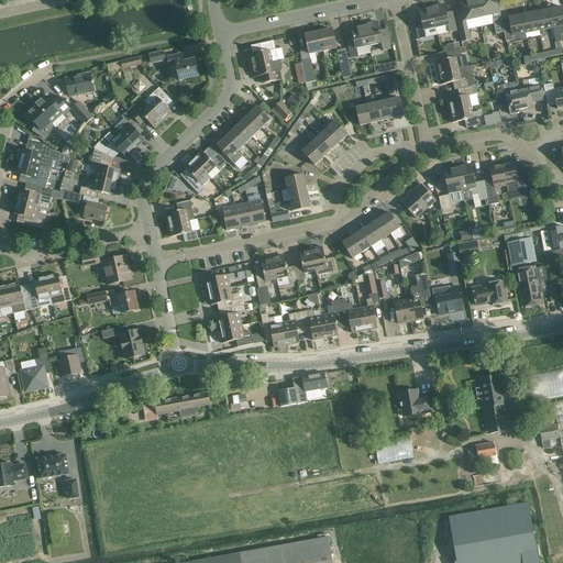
[(461,0),(460,0),(462,11),(455,12),(462,42),(470,41),(465,21),(478,18),(474,0),(461,0)]
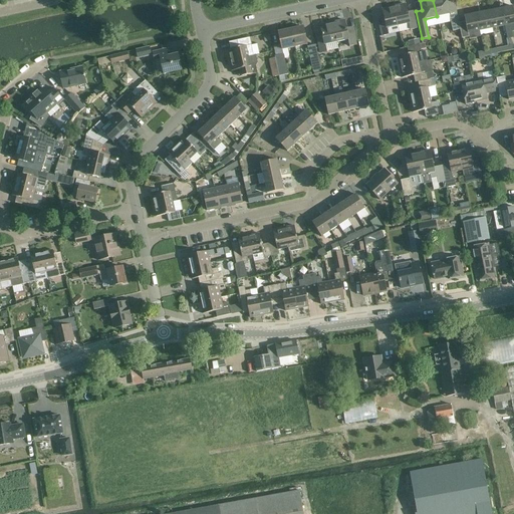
[(433,0),(437,16),(449,13),(453,31),(460,30),(462,38),(463,38),(459,23),(455,2),(448,3),(447,0),(433,0)]
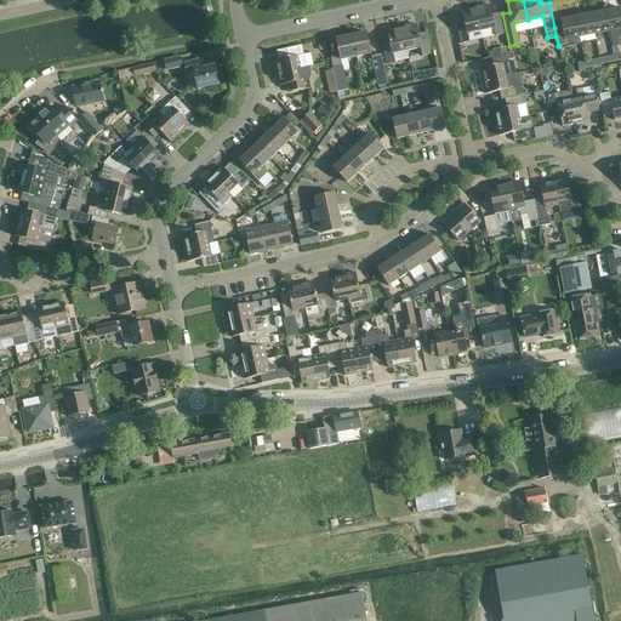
[(503,34),(500,17),(493,20),(489,5),(476,7),(480,30),(494,28),(495,35),(503,34)]
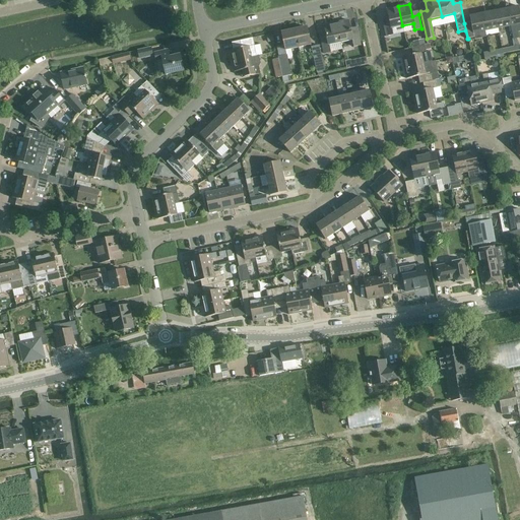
[(507,8),(510,25),(519,22),(519,10),(519,5),(507,8)]
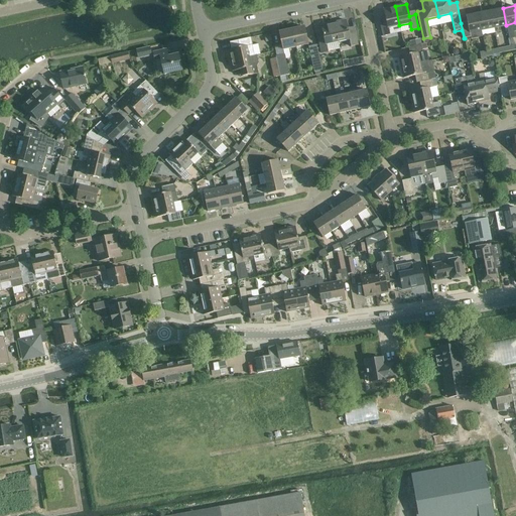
[(383,36),(390,34),(390,35),(401,33),(399,25),(395,6),(384,8),(386,21),(380,22),(383,36)]
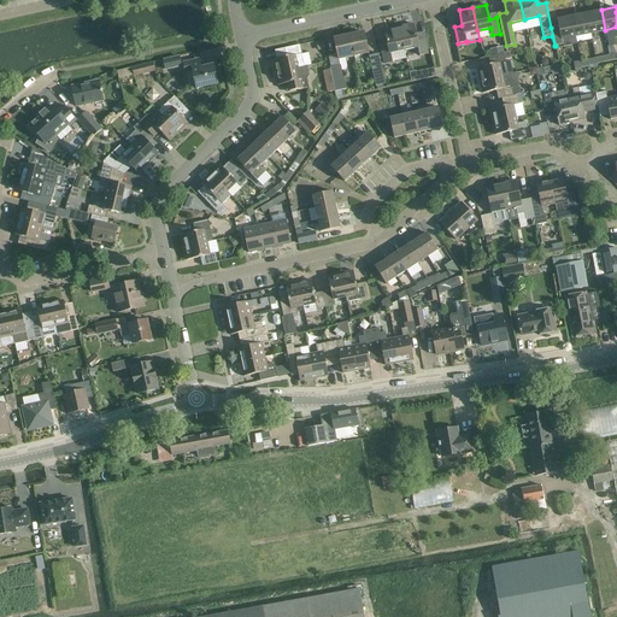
[(601,10),(587,12),(591,33),(605,30),(601,10)]
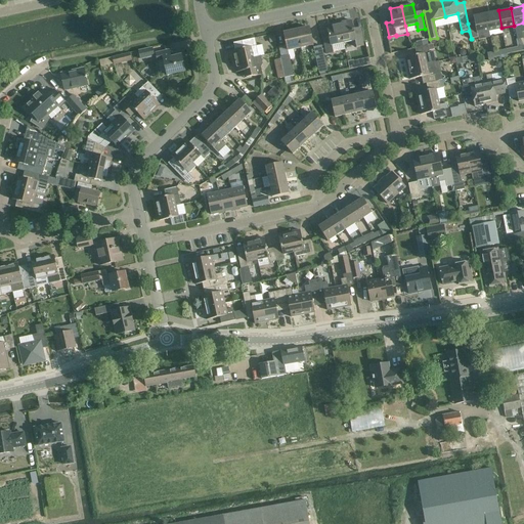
[(498,10),(485,13),(489,31),(490,35),(503,33),(501,28),(498,10)]
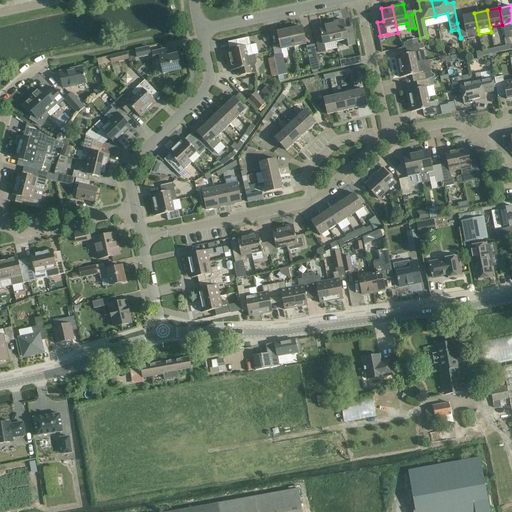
[(457,23),(461,38),(466,37),(465,32),(477,30),(478,30),(474,13),(462,15),(463,22),(457,23)]
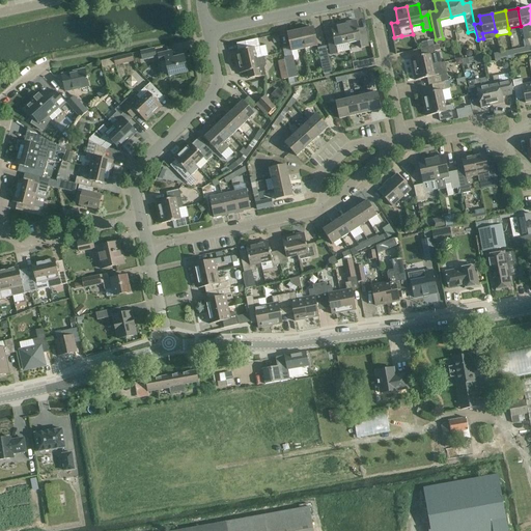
[(343,23),(347,44),(359,40),(361,48),(368,46),(365,32),(358,33),(356,20),(343,23)]
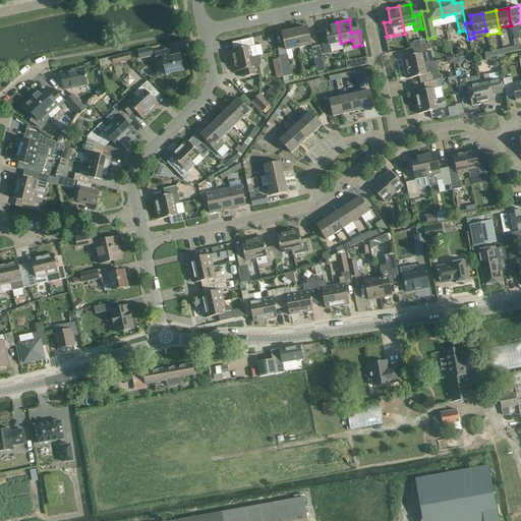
[(341,43),(337,22),(325,25),(328,38),(321,40),(324,53),(331,52),(330,45),(341,43)]
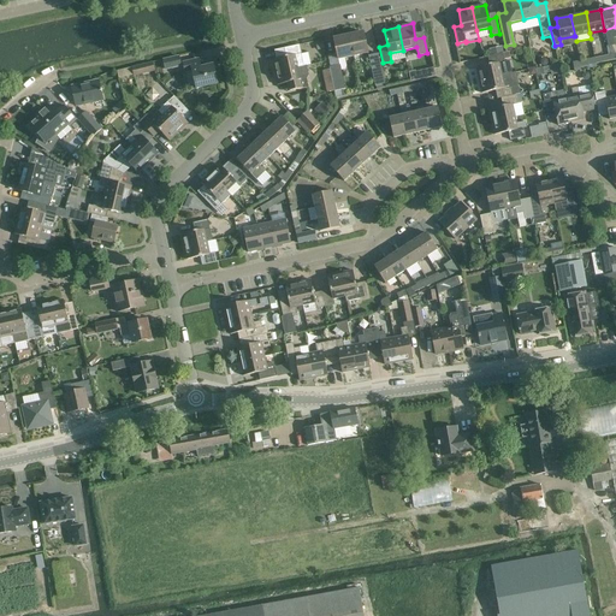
[(349,35),(353,55),(367,53),(362,31),(349,35)]
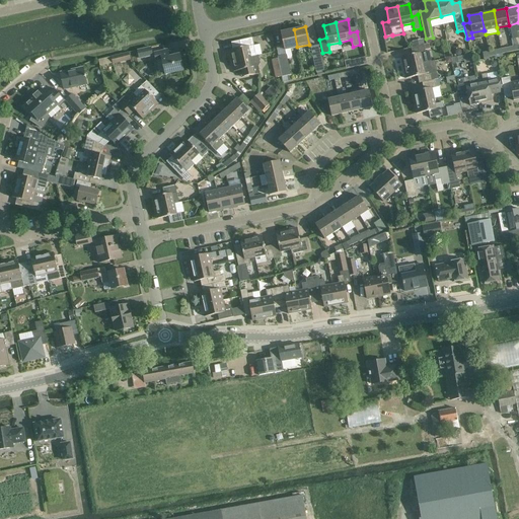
[(297,47),(294,29),(281,32),(286,55),(278,57),(278,59),(282,77),(283,83),(292,81),(287,59),(290,59),(292,58),(292,57),(292,56),(291,49),(297,47)]
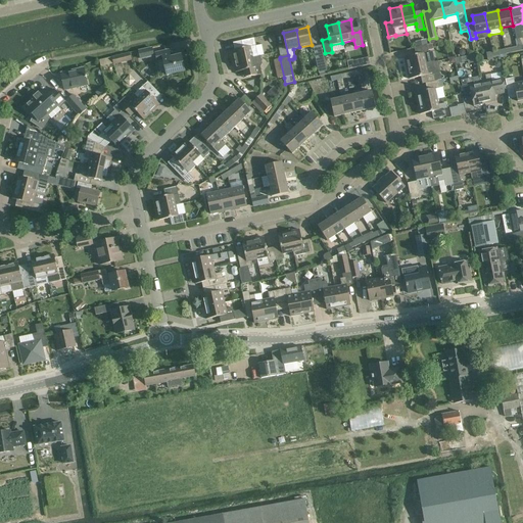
[(257,56),(253,38),(241,41),(243,48),(231,50),(233,61),(257,56)]
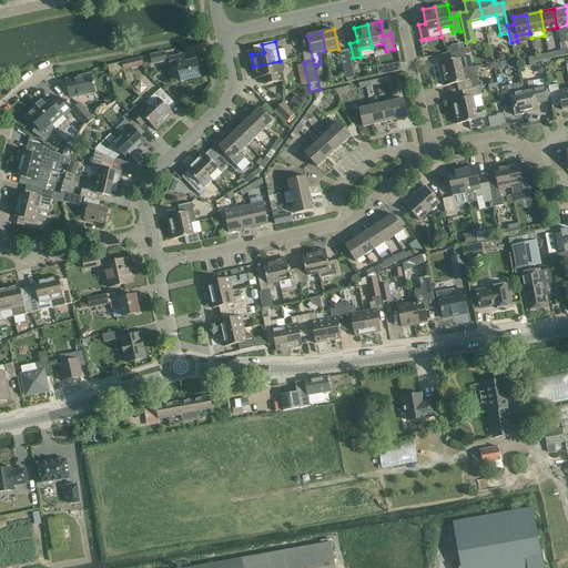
[(452,60),(438,62),(442,74),(463,69),(472,68),(469,57),(465,58),(465,56),(464,50),(464,49),(449,52),(452,60)]
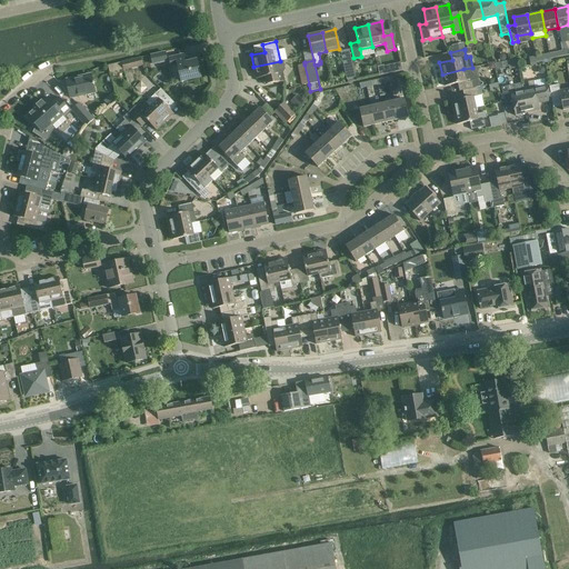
[(349,50),(340,52),(347,80),(356,78),(349,50)]
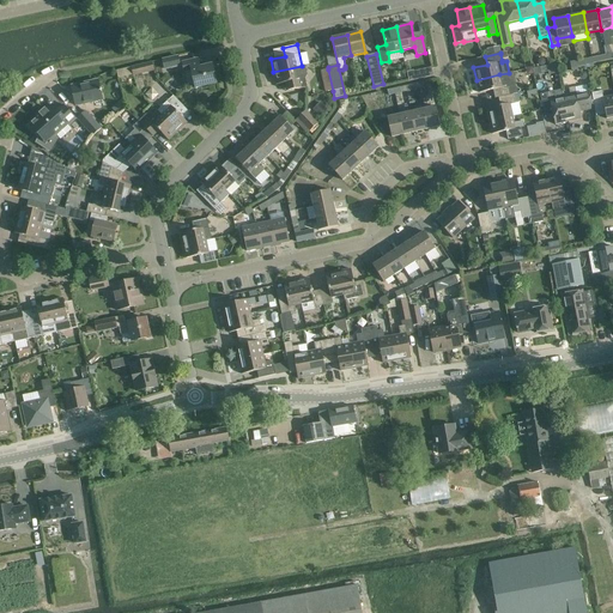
[(178,55),(162,60),(164,71),(181,66),(178,55)]
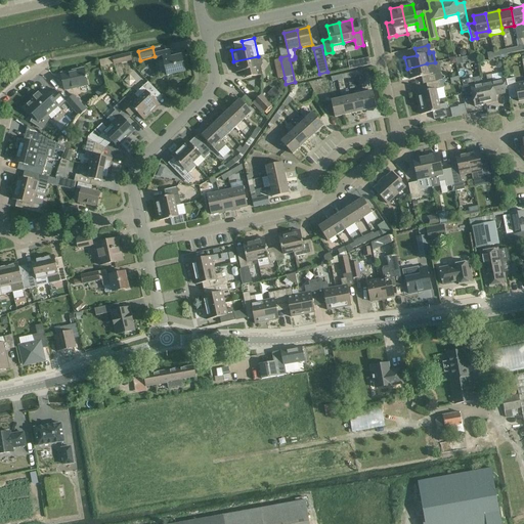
[(506,49),(507,57),(508,57),(508,54),(519,52),(518,47),(506,49)]
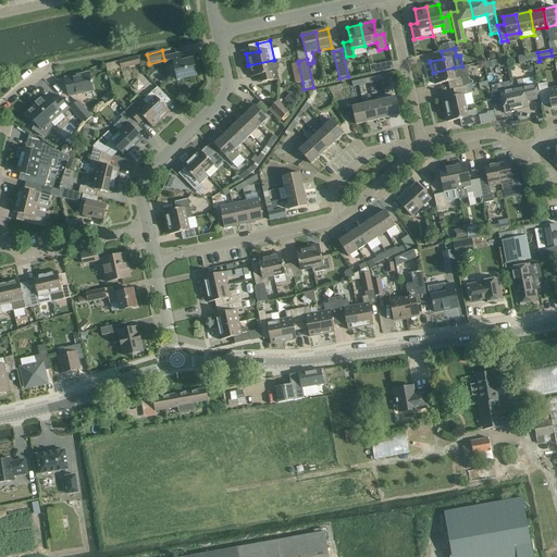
[(539,61),(537,52),(524,56),(527,64),(539,61)]
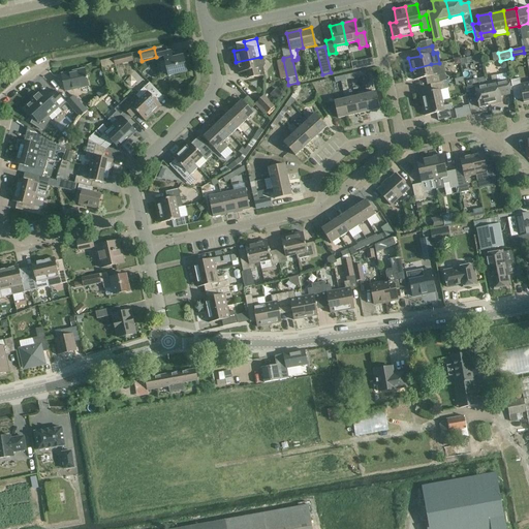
[(170,51),(157,54),(159,61),(164,60),(168,75),(187,71),(183,55),(172,58),(170,51)]
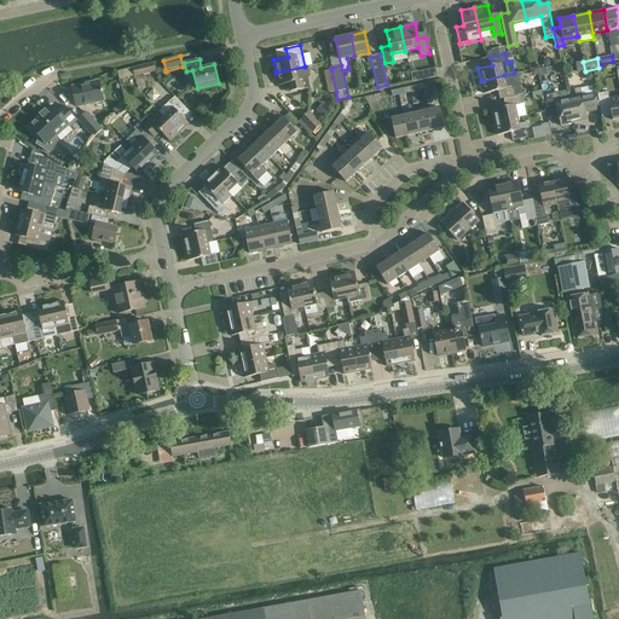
[(143,65),(133,68),(136,76),(144,75),(143,65)]
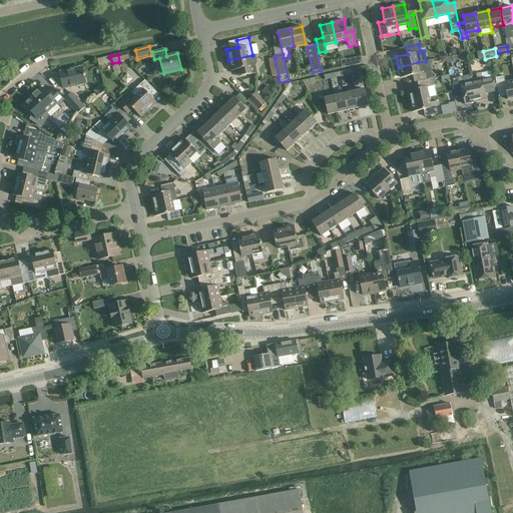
[(252,55),(228,60),(231,70),(237,69),(238,76),(257,72),(255,66),(257,63),(255,55),(252,55)]
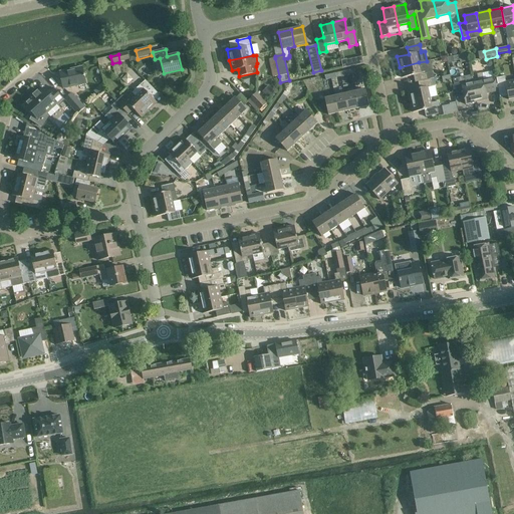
[(361,57),(346,60),(348,67),(363,63),(361,57)]
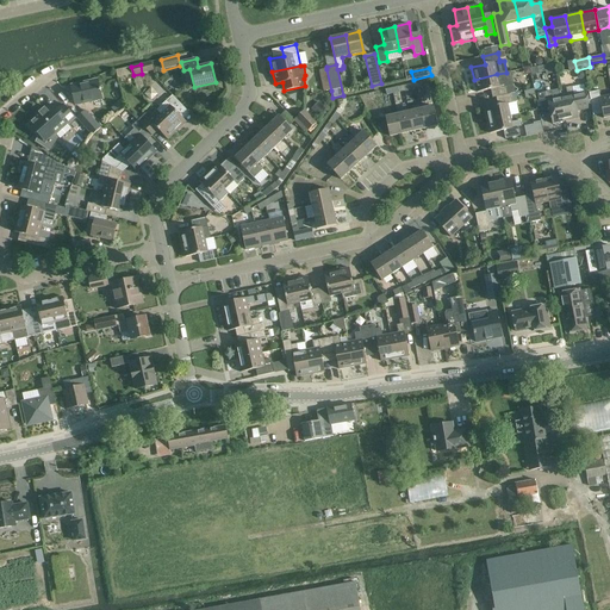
[(331,91),(327,69),(319,70),(324,92),(331,91)]
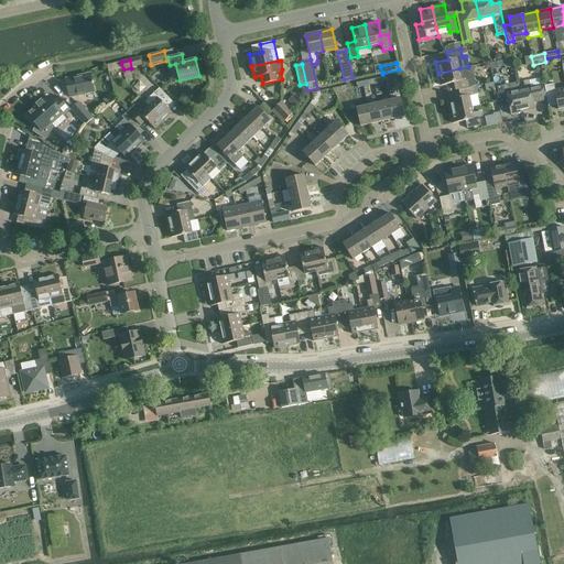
[(455,90),(458,89),(476,85),(475,79),(467,80),(467,78),(462,79),(459,68),(438,74),(441,85),(454,83),(455,90)]
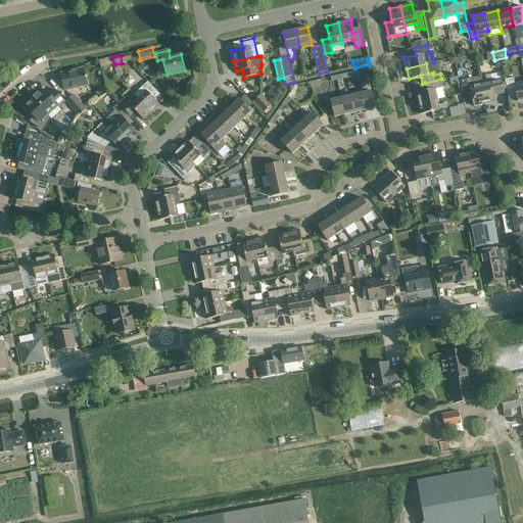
[(84,68),(61,74),(64,90),(87,85),(84,68)]
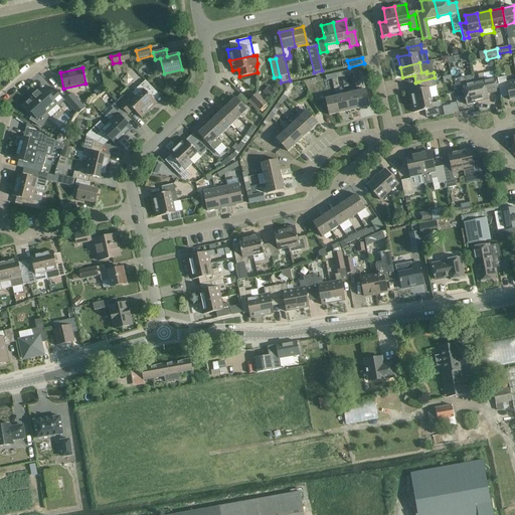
[(352,77),(351,74),(350,70),(340,72),(341,77),(342,77),(342,80),(352,77)]
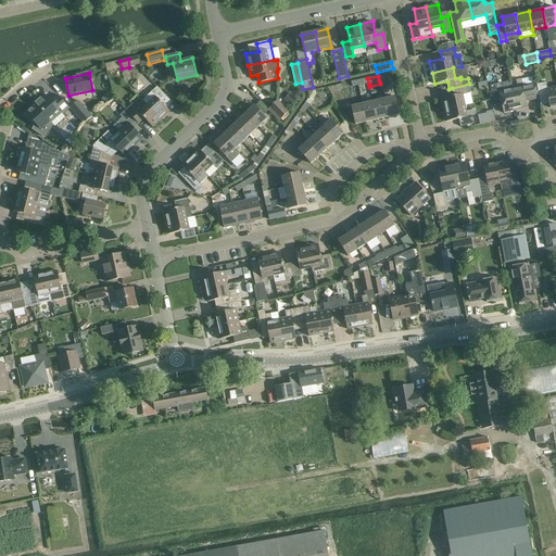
[(523,88),(522,86),(521,78),(516,79),(517,87),(510,88),(516,110),(527,108),(526,100),(529,99),(529,100),(538,98),(534,86),(523,88)]
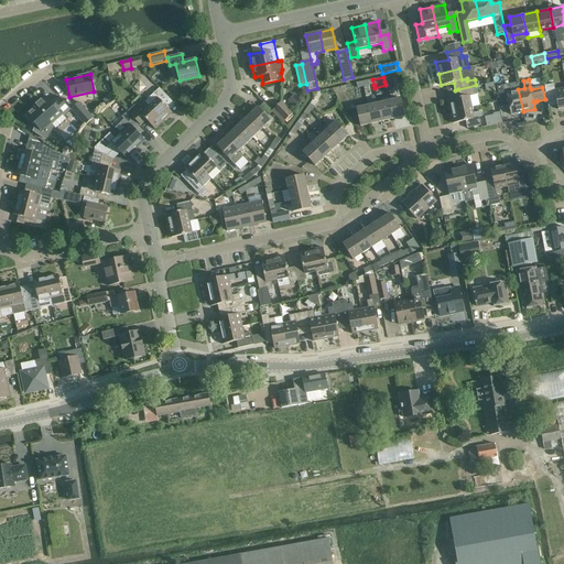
[(523,111),(518,89),(511,90),(510,84),(498,86),(500,101),(507,99),(510,115),(523,111)]
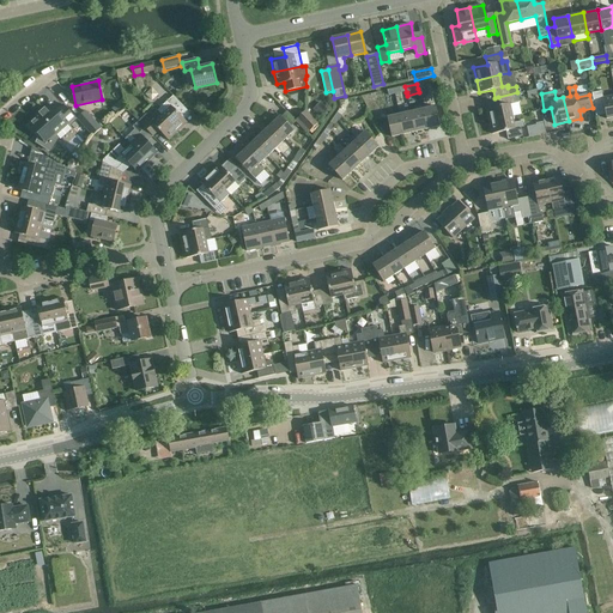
[(596,116),(606,114),(606,119),(612,116),(612,95),(602,97),(601,91),(592,93),(596,116)]
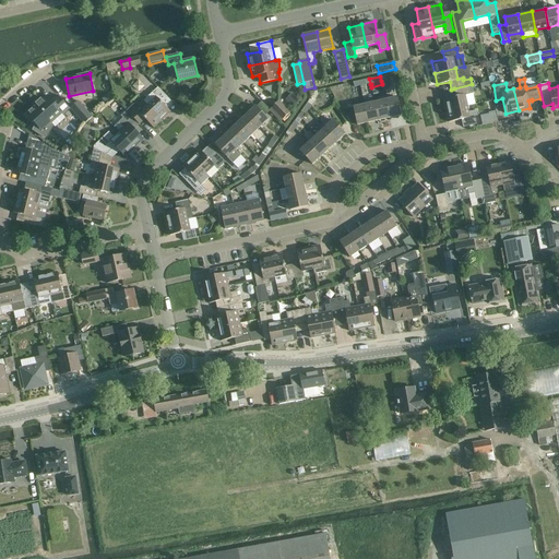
[(472,84),(454,88),(456,96),(443,99),(445,110),(467,106),(464,95),(474,93),(472,84)]
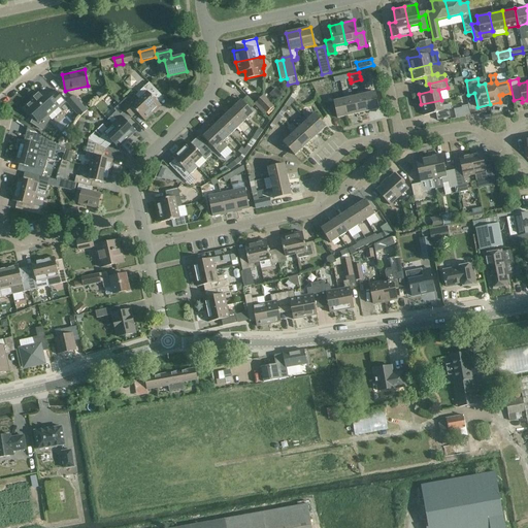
[(161,105),(153,96),(158,91),(149,81),(135,95),(153,112),(161,105)]
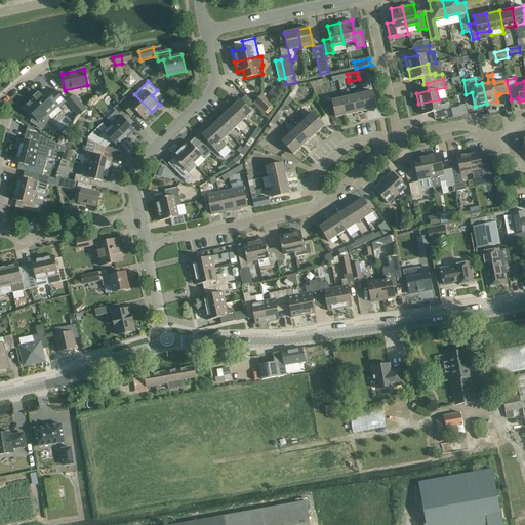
[(274,88),(268,94),(273,99),(279,92),(274,88)]
